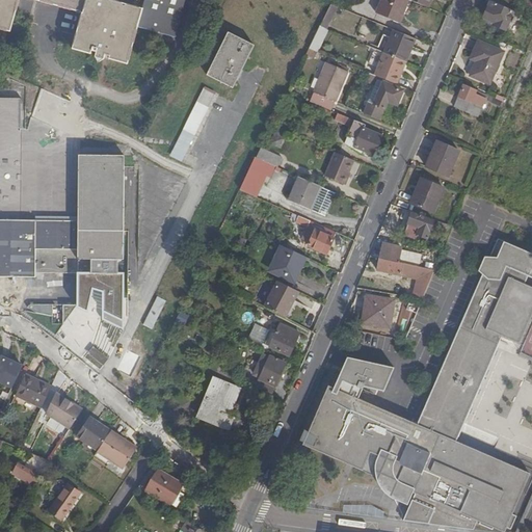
[(128,64),(133,44),(134,38),(137,28),(157,33),(175,37),(184,0),(0,0),(0,29),(10,32),(16,11),(19,0),(31,0),(81,14),(74,42),(72,49),(90,54),(91,52),(97,53),(96,57),(99,62),(104,59),(105,56),(109,57),(109,59),(128,64)]
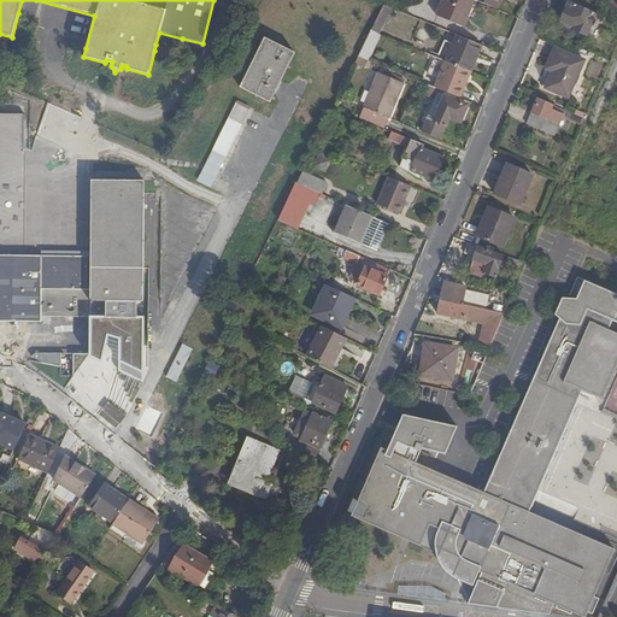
[(471,0),(442,0),(438,15),(463,27),(468,17),(465,16),(471,0)]
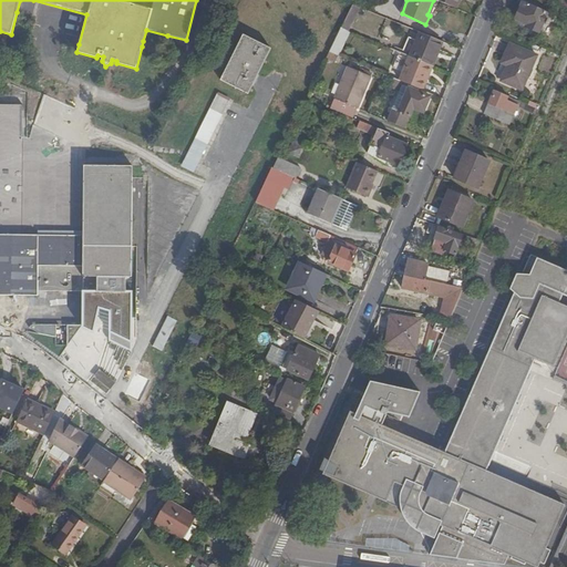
[(433,0),(436,1),(455,9),(457,0),(433,0)]
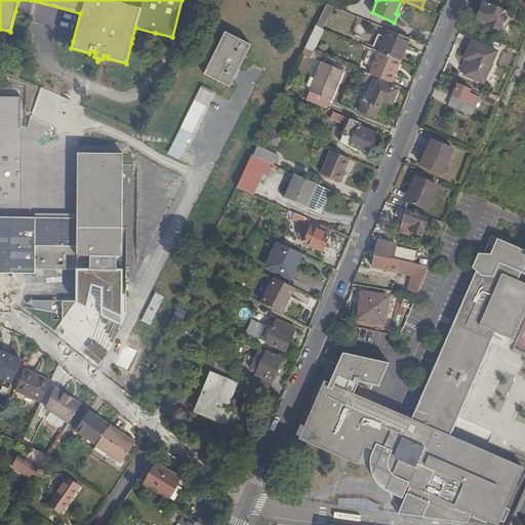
[(524,0),(519,0),(516,7),(524,11),(524,0)]
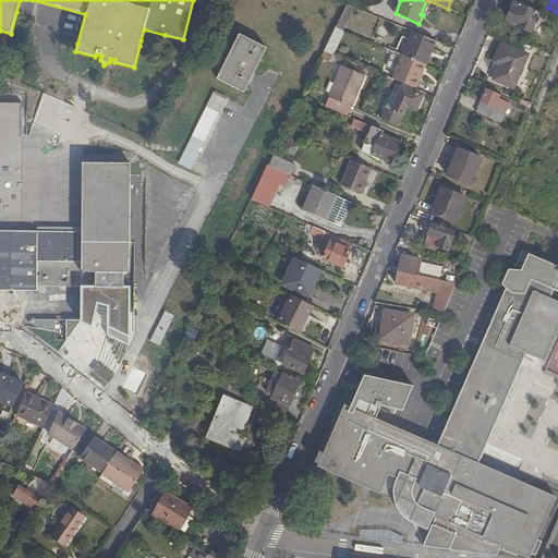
[(538,13),(514,1),(505,22),(511,31),(528,37),(538,13)]
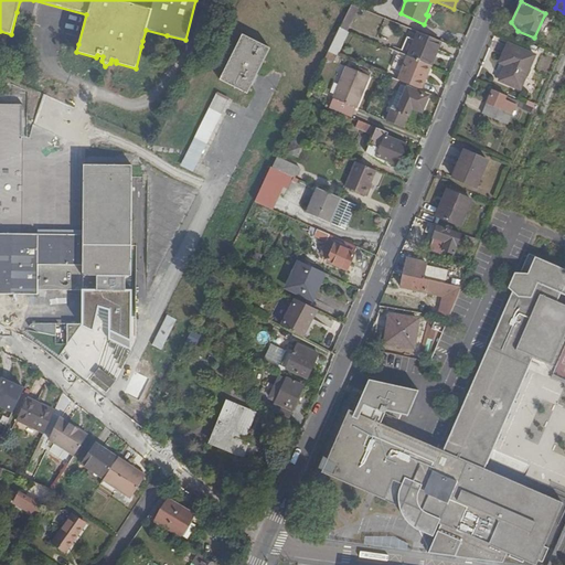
[(336,27),(324,59),(334,62),(347,31),(336,27)]
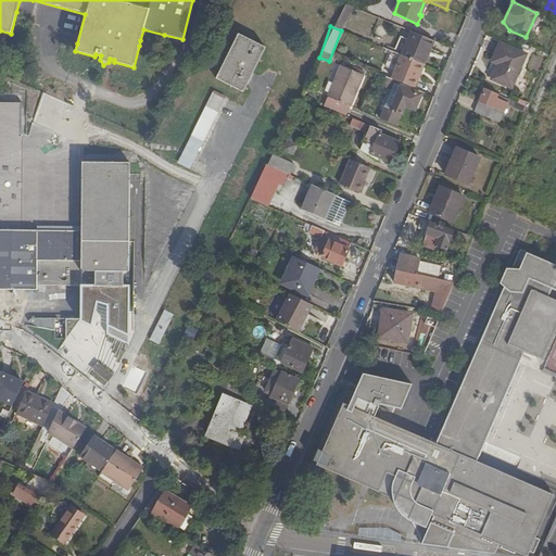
[(422,65),(432,41),(412,33),(402,57),(422,65)]
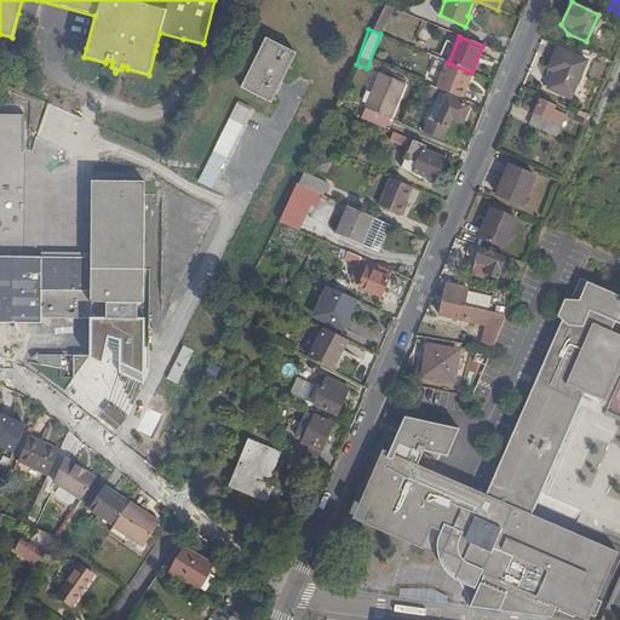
[(297,53),(265,38),(240,89),(270,103),(297,53)]
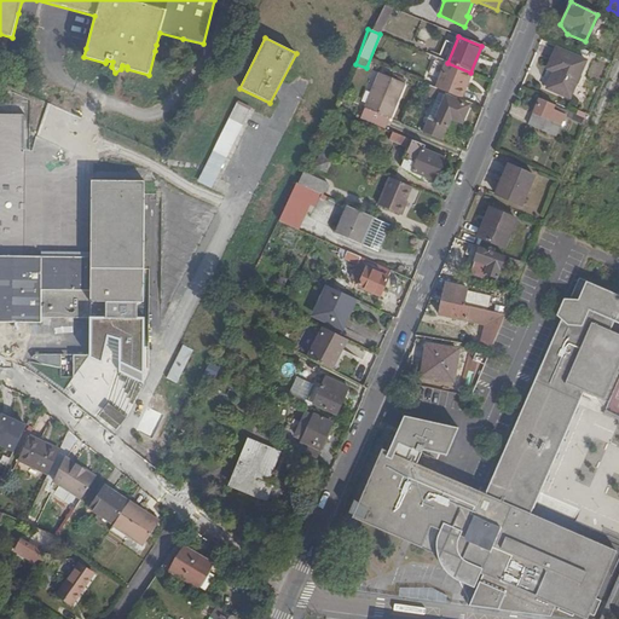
[(570,98),(585,61),(556,48),(543,79),(550,81),(547,88),(570,98)]
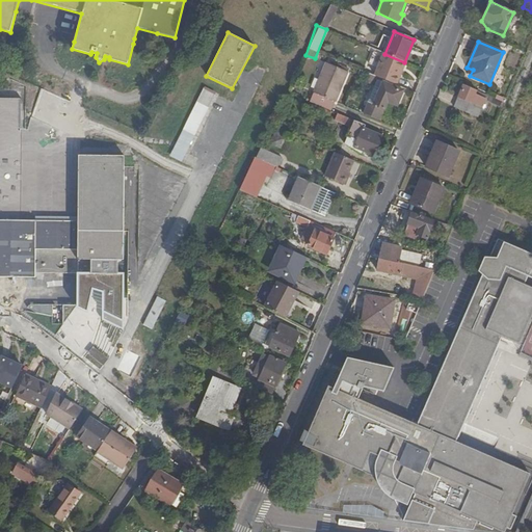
[(398,78),(404,62),(384,54),(378,70),(398,78)]
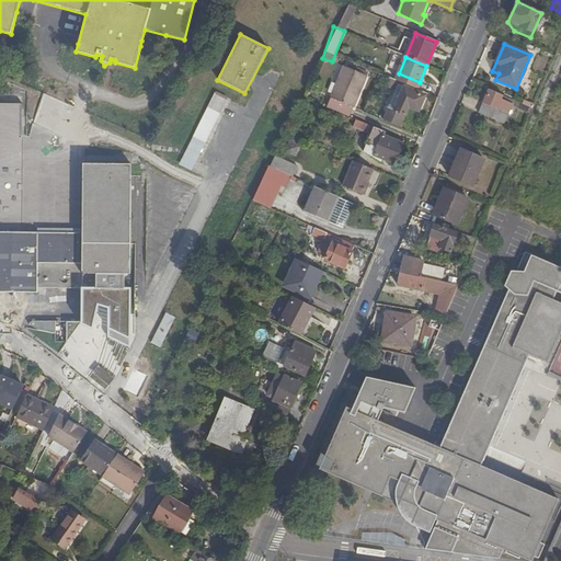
[(342,67),(324,107),(348,117),(365,77),(342,67)]
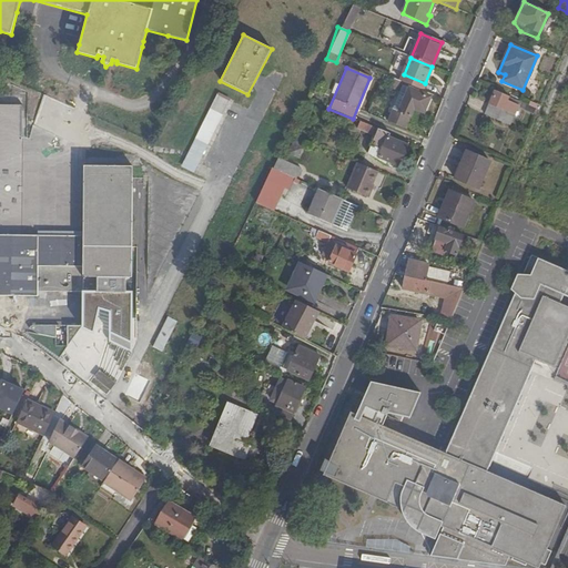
[(406,88),(407,85),(392,79),(388,84),(396,89),(383,121),(401,129),(409,108),(421,111),(426,95),(406,88)]
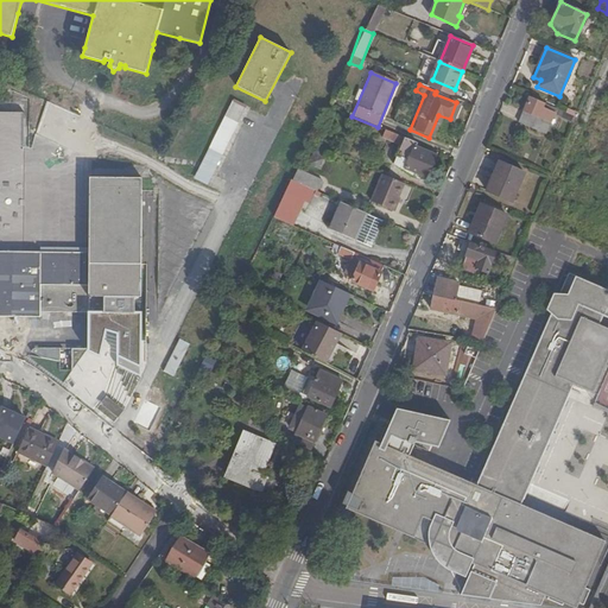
[(572,116),(530,99),(519,124),(545,134),(553,114),(571,121),(572,116)]
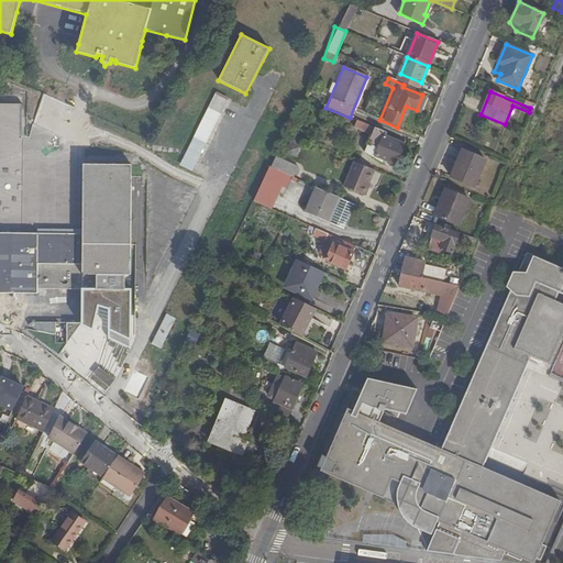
[(229,98),(216,92),(180,165),(192,170),(229,98)]
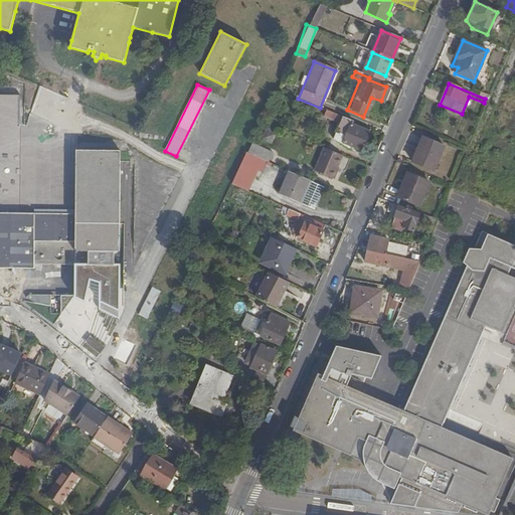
[(19,215),(20,95),(0,94),(0,265),(74,266),(74,251),(87,251),(113,251),(119,251),(120,153),(76,152),(75,215),(19,215)]
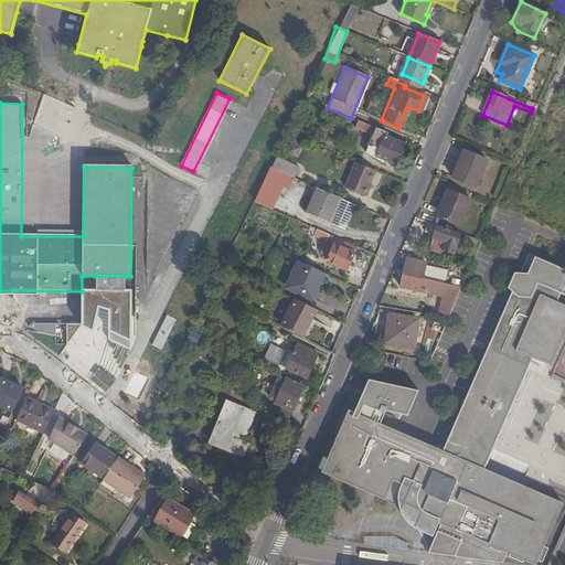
[(396,164),(406,141),(358,121),(354,129),(372,137),(365,152),(396,164)]
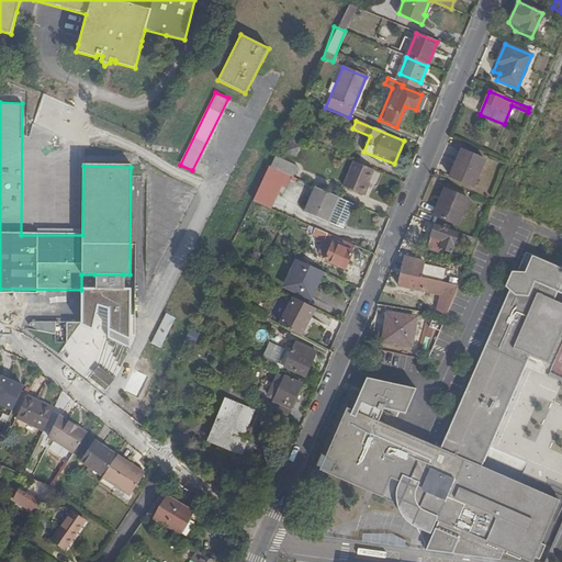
[(473,186),(484,158),(461,149),(450,175),(473,186)]
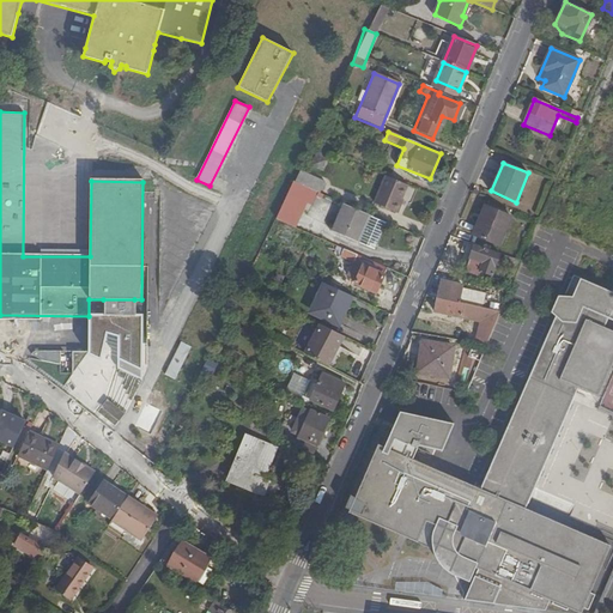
[(394,212),(406,186),(386,177),(374,204),(394,212)]
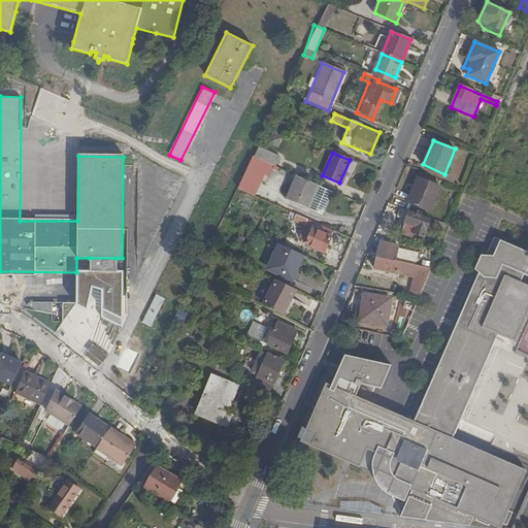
[(254,158),(238,189),(253,196),(261,179),(266,182),(270,172),(272,166),(254,158)]
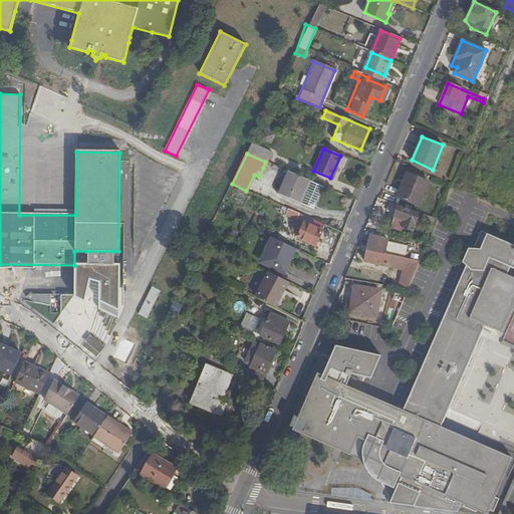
[(308,206),(318,185),(288,172),(279,193),(308,206)]
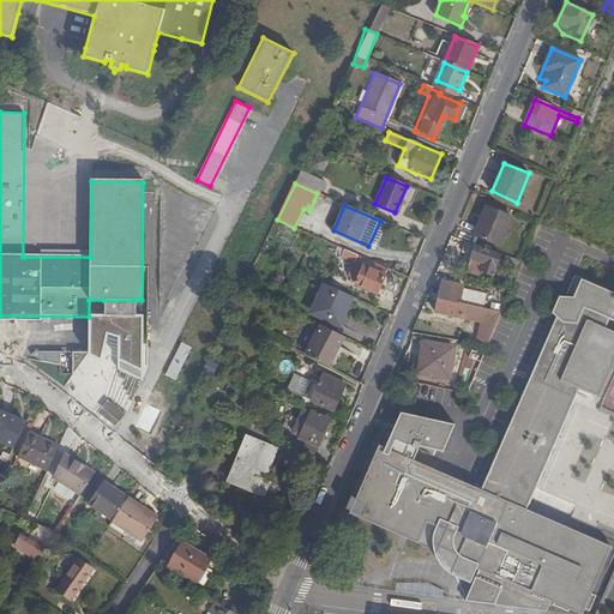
[(493,244),(503,215),(479,206),(468,234),(493,244)]
